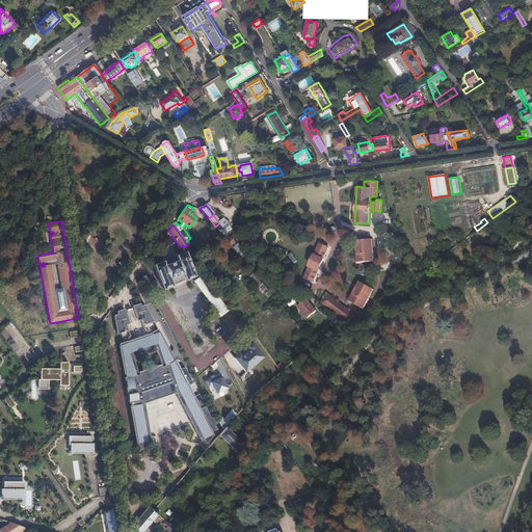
[(356,241),(358,263),(374,262),(373,240),(356,241)]
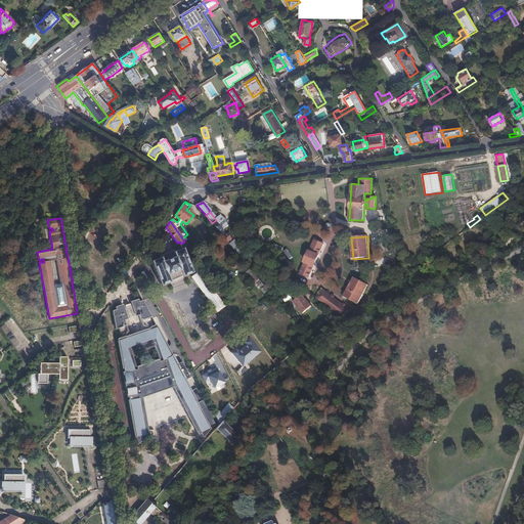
[(235,238),(230,243),(241,256),(246,251),(235,238)]
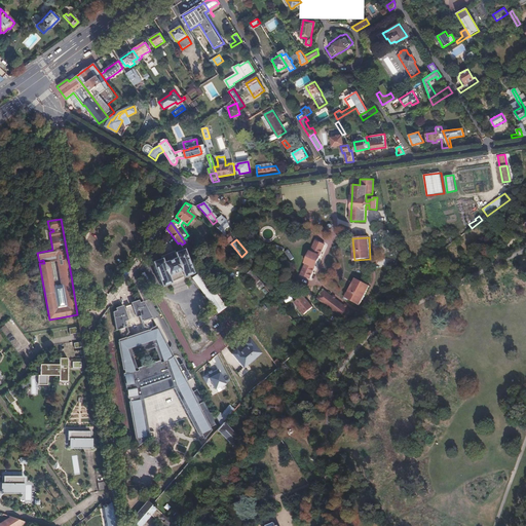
[(300,274),(309,278),(326,246),(316,240),(300,274)]
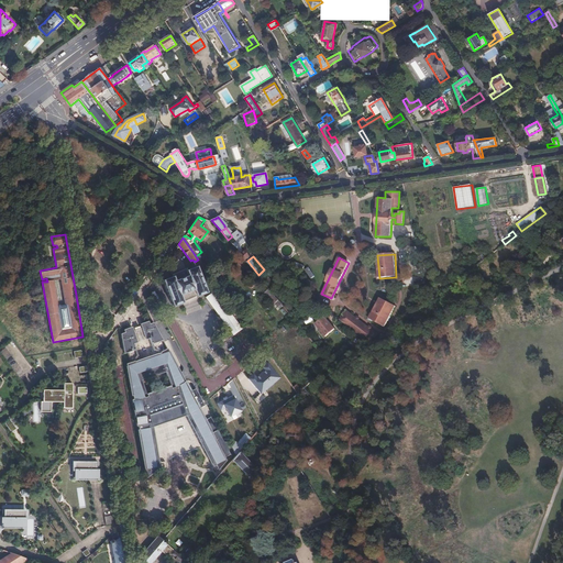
[(196,267),(186,271),(188,276),(174,280),(173,276),(163,280),(172,307),(181,302),(179,296),(194,290),(196,297),(206,294),(196,267)]
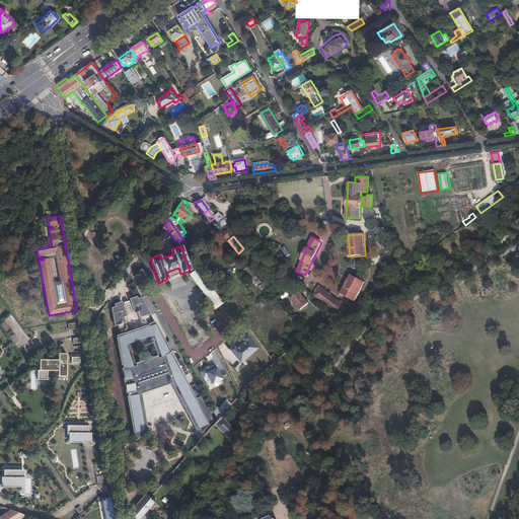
[(173,254),(171,249),(171,248),(158,252),(159,254),(160,258),(173,254)]
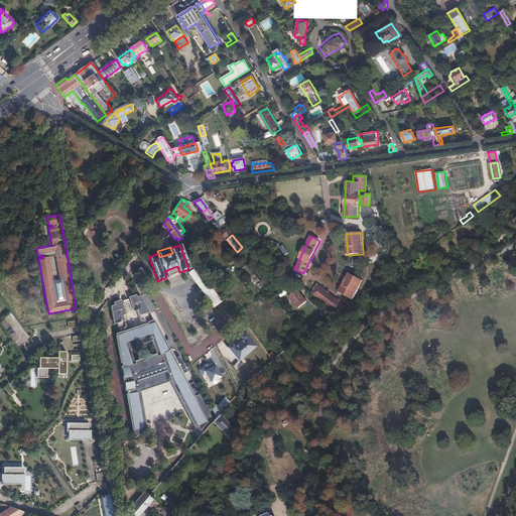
[(222,292),(196,256),(192,258),(220,294),(222,292)]
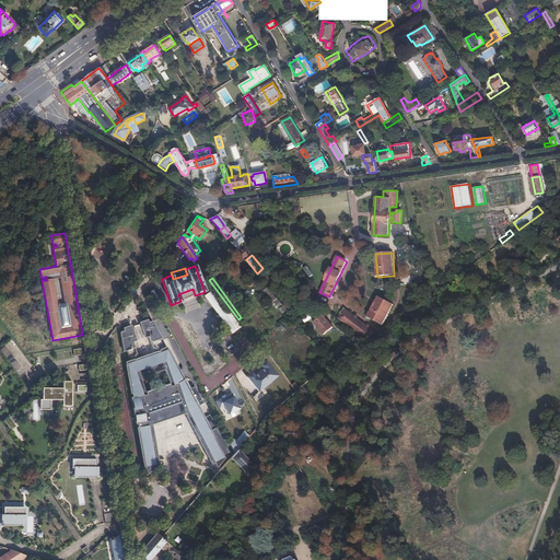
[(146,286),(152,299),(155,296),(149,282),(146,286)]
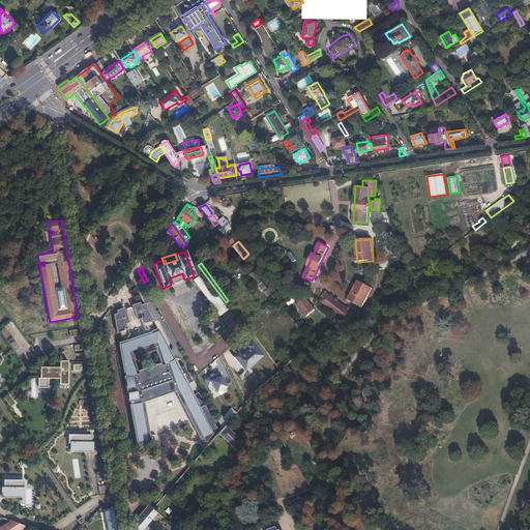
[(257,287),(262,283),(253,272),(248,276),(257,287)]
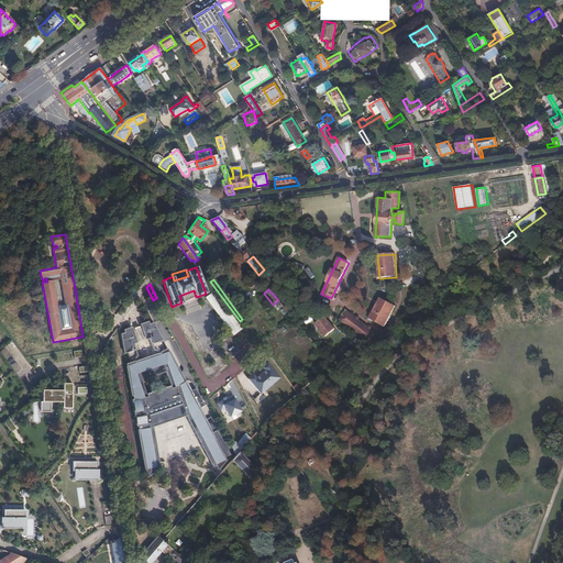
[(206,298),(233,334),(241,329),(214,293),(206,298)]
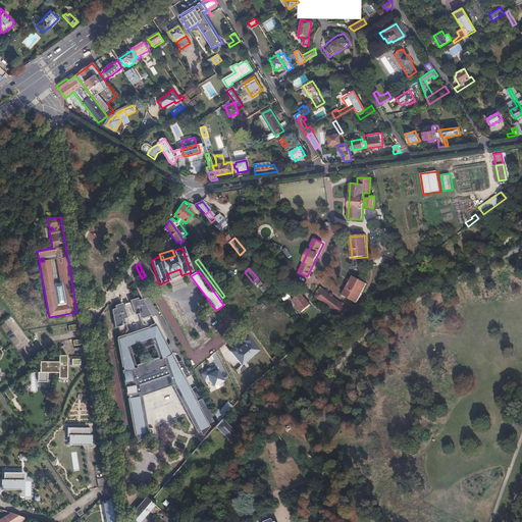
[(343,297),(356,303),(366,284),(353,277),(343,297)]
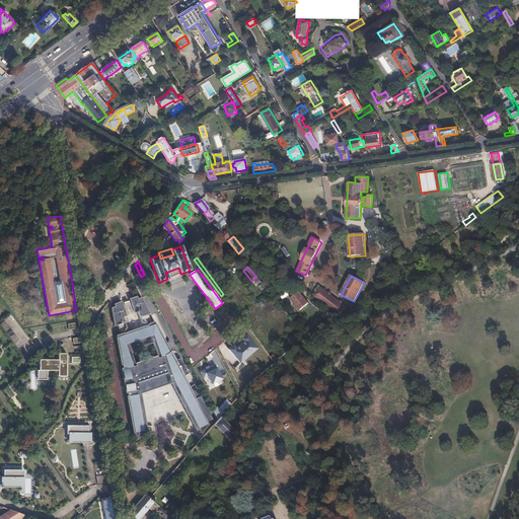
[(290,298),(300,310),(308,303),(298,291),(290,298)]
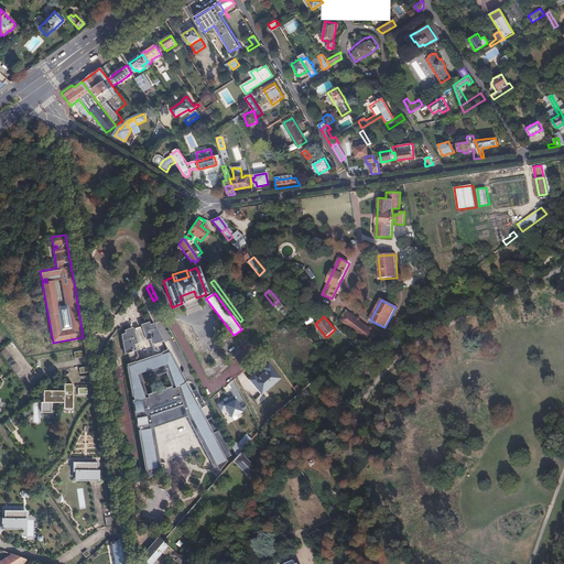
[(347,325),(371,349),(379,342),(355,317),(347,325)]
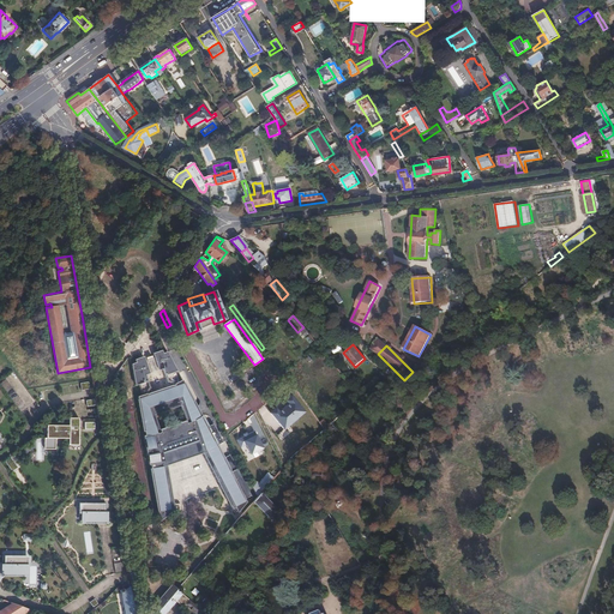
[(163,357),(162,355),(154,357),(156,362),(154,362),(156,371),(158,371),(163,369),(168,383),(169,383),(174,385),(175,386),(146,396),(146,395),(149,389),(150,389),(145,375),(150,374),(149,373),(151,373),(149,365),(146,365),(145,361),(137,363),(138,367),(132,368),(136,386),(138,386),(143,397),(139,398),(138,398),(138,399),(138,401),(138,402),(143,431),(144,431),(146,434),(144,435),(149,463),(150,463),(152,471),(151,471),(160,519),(174,507),(166,464),(204,453),(232,506),(235,505),(238,510),(246,503),(245,499),(252,495),(230,455),(223,458),(216,462),(214,456),(221,452),(217,446),(223,443),(214,423),(210,426),(204,415),(202,416),(184,383),(182,383),(182,381),(181,381),(179,383),(176,375),(179,374),(168,355),(163,357)]
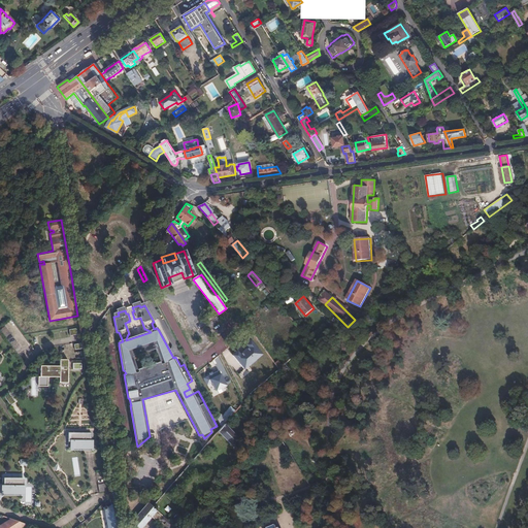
[(224,312),(238,332),(246,327),(232,306),(224,312)]
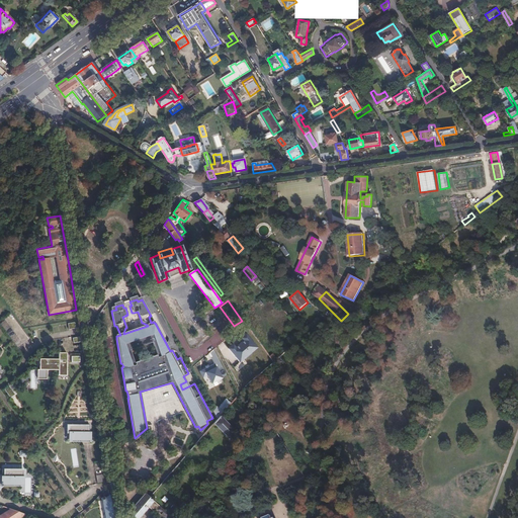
[(233,344),(228,348),(239,362),(257,347),(246,334),(241,338),(243,340),(235,347),(233,344)]
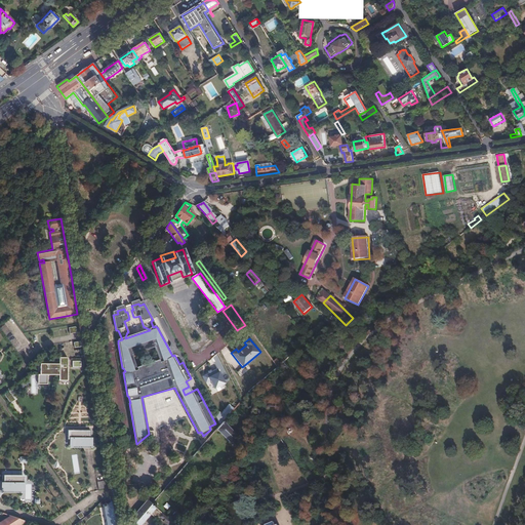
[(58,364),(39,364),(39,374),(37,374),(37,384),(46,384),(46,375),(58,375),(57,380),(66,380),(67,358),(58,358),(58,364)]
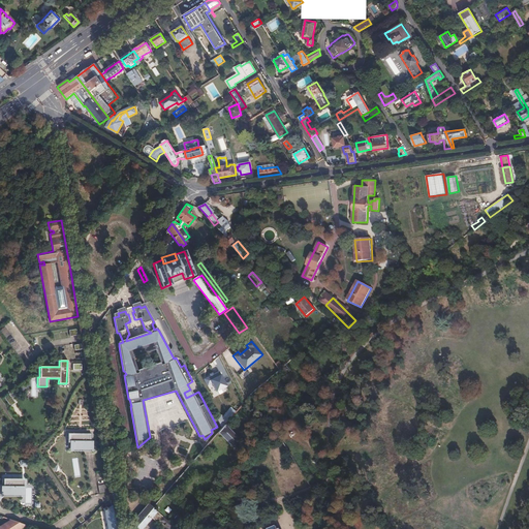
[(234,369),(238,374),(243,370),(239,365),(234,369)]
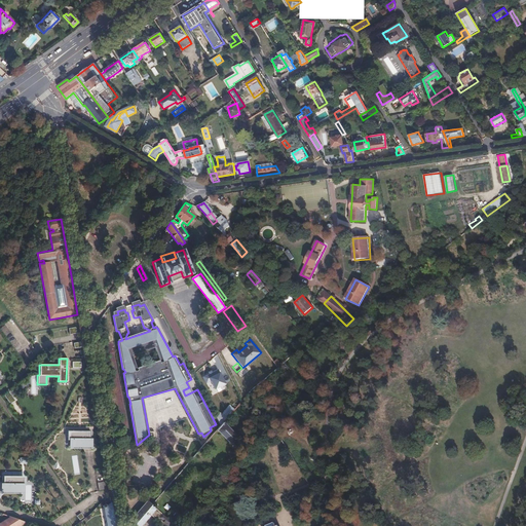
[(217,369),(202,376),(205,383),(211,381),(215,388),(224,383),(217,369)]
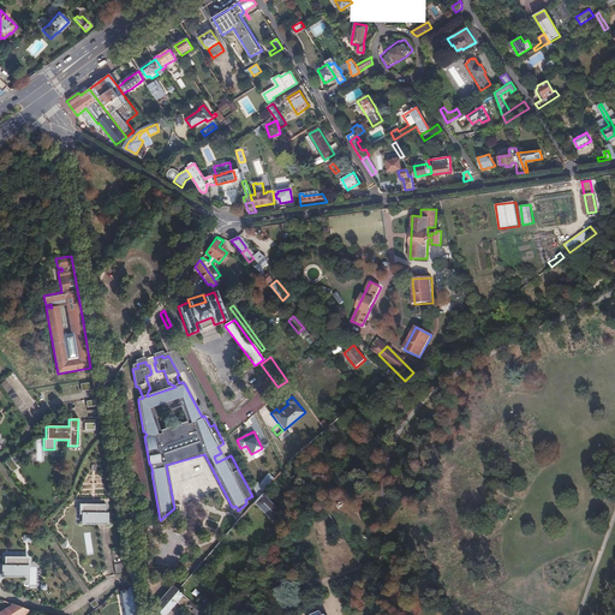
[(281,441),(288,436),(285,431),(278,435),(281,441)]
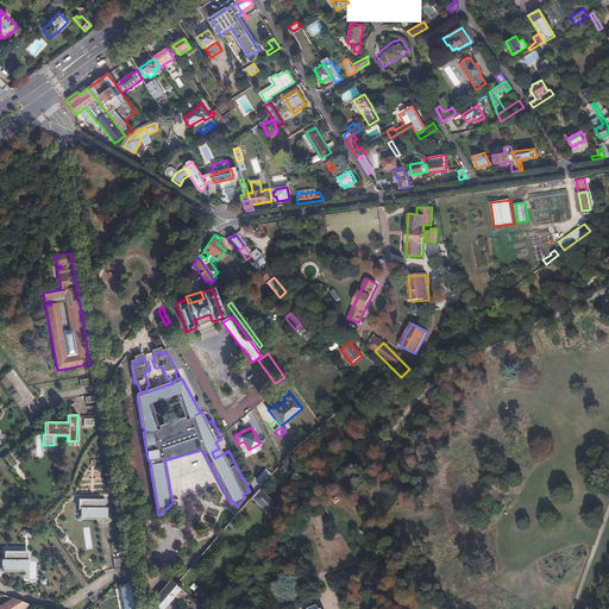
[(268,469),(271,472),(278,465),(274,462),(268,469)]
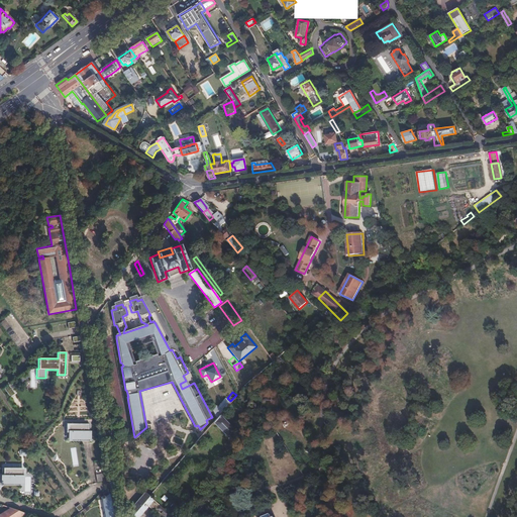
[(211,408),(216,418),(219,415),(230,402),(225,398),(217,408),(216,406),(211,408)]
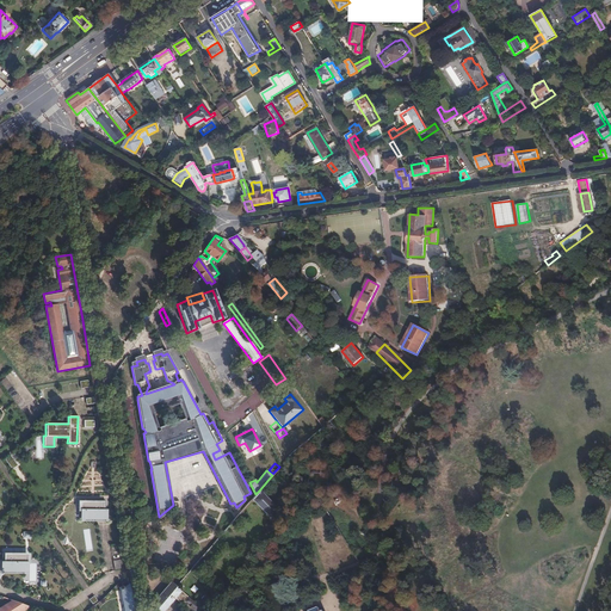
[(277,506),(259,491),(255,494),(251,500),(269,516),(277,506)]
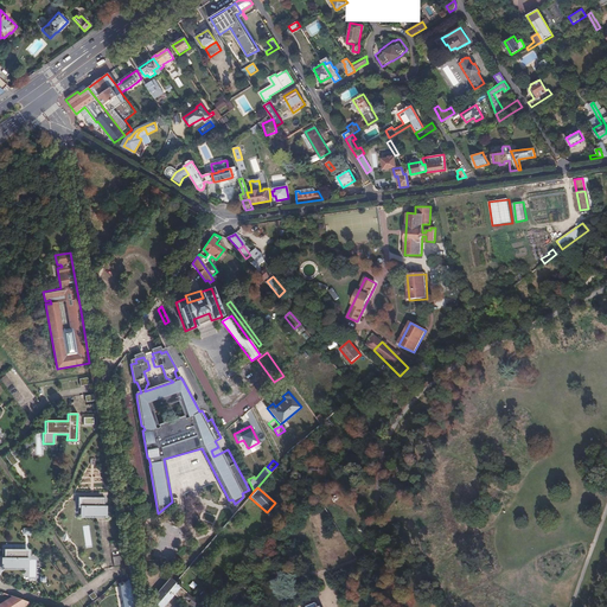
[(82,515),(103,515),(103,508),(101,508),(101,499),(80,498),(80,506),(82,506),(82,515)]
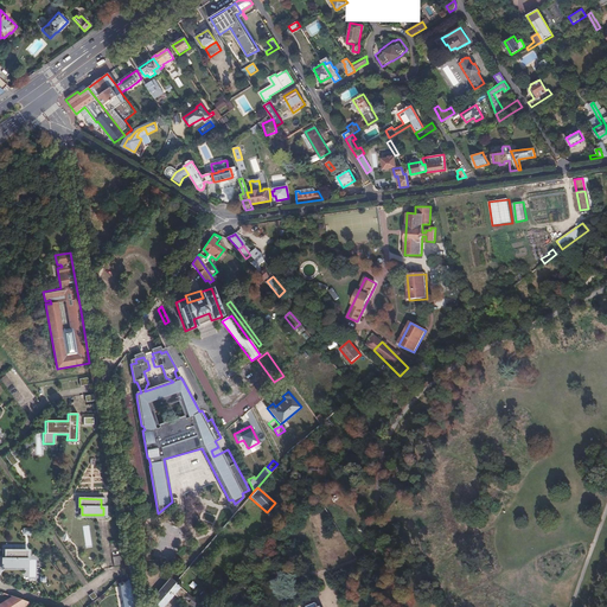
[(1,567),(23,567),(23,558),(25,558),(26,550),(4,550),(4,557),(1,557),(1,567)]
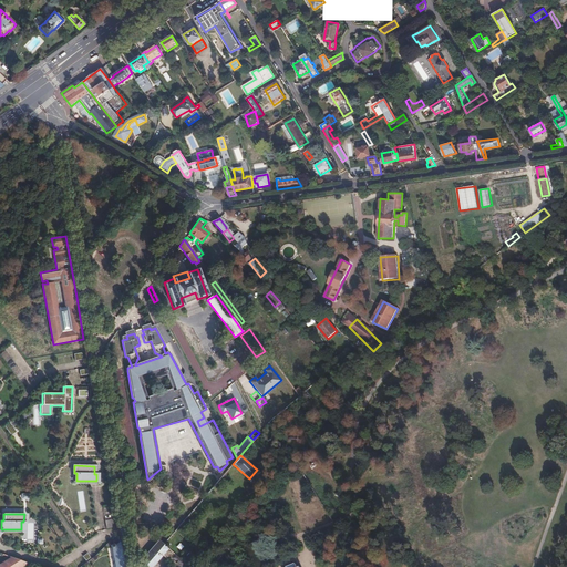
[(141,566),(143,566),(163,544),(165,543),(163,540),(161,543),(158,540),(147,554),(146,553),(140,560),(141,566)]
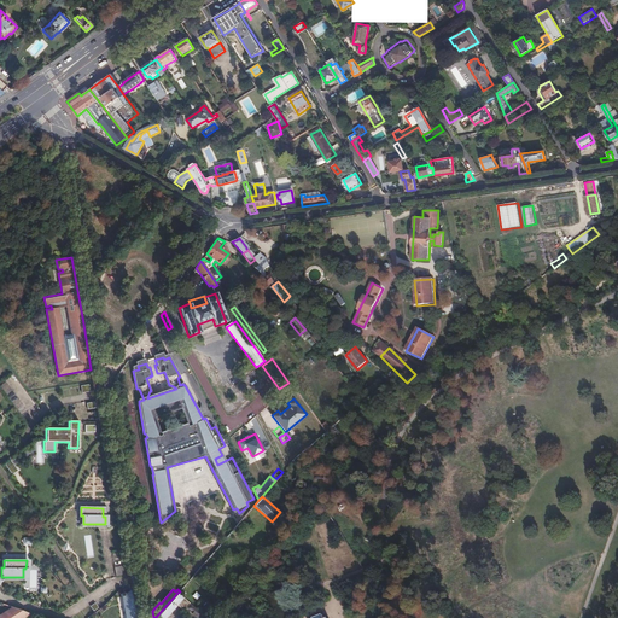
[(135,617),(130,590),(123,593),(122,593),(121,593),(120,593),(120,594),(120,595),(121,595),(121,596),(122,596),(124,617),(135,617)]
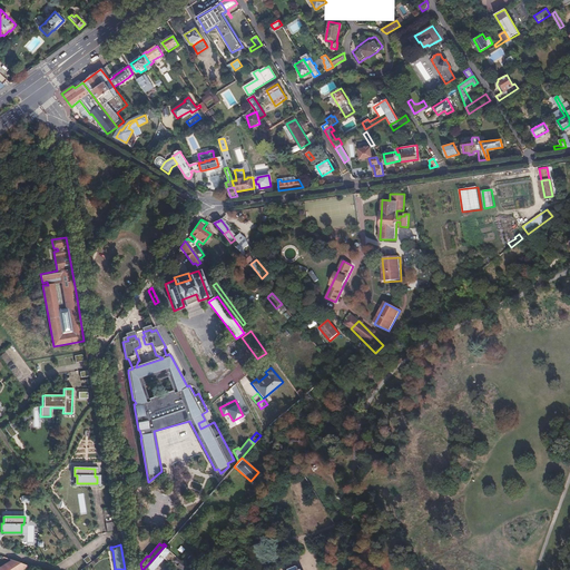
[(144,569),(153,569),(164,558),(170,564),(173,561),(183,569),(186,566),(164,547),(144,569)]
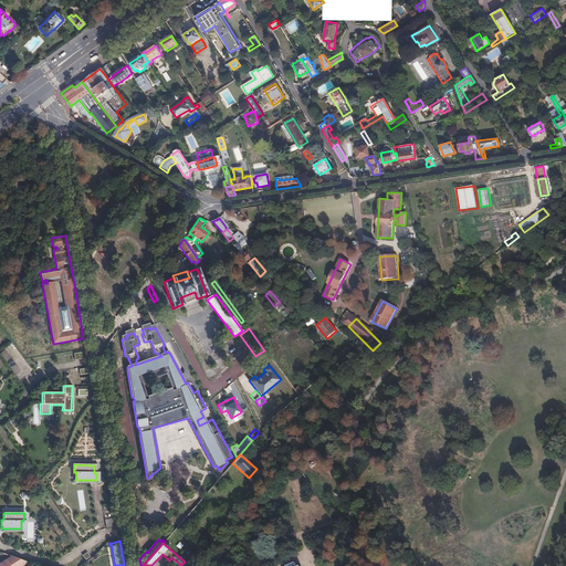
[(363,559),(366,565),(371,565),(375,564),(369,555),(363,559)]
